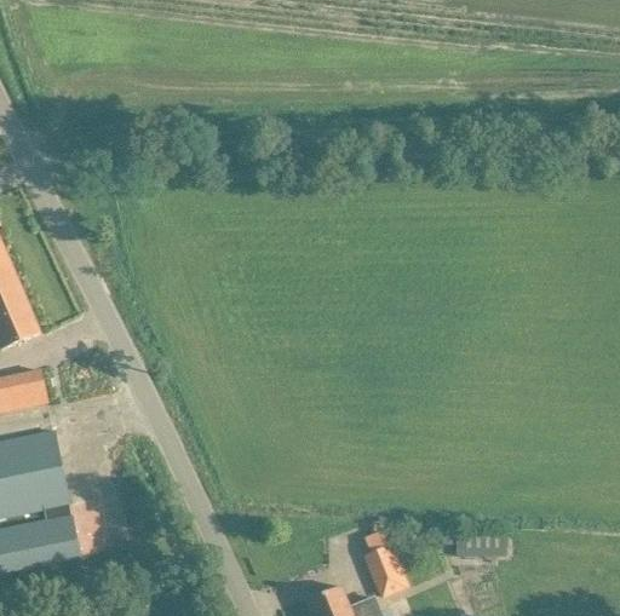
[(0,345),(1,349),(41,332),(5,245),(0,246),(0,345)]
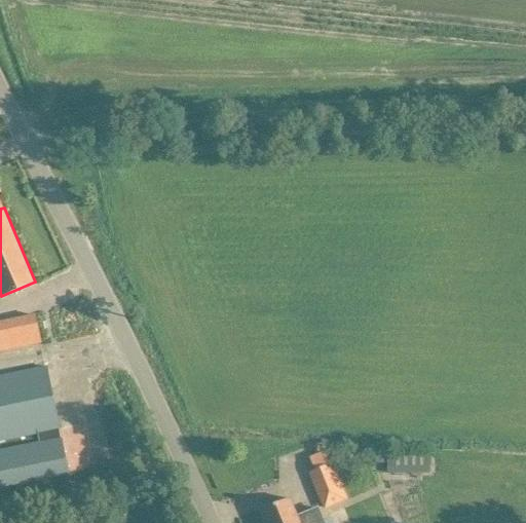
[(17,316),(0,321),(0,348),(23,344),(17,316)]
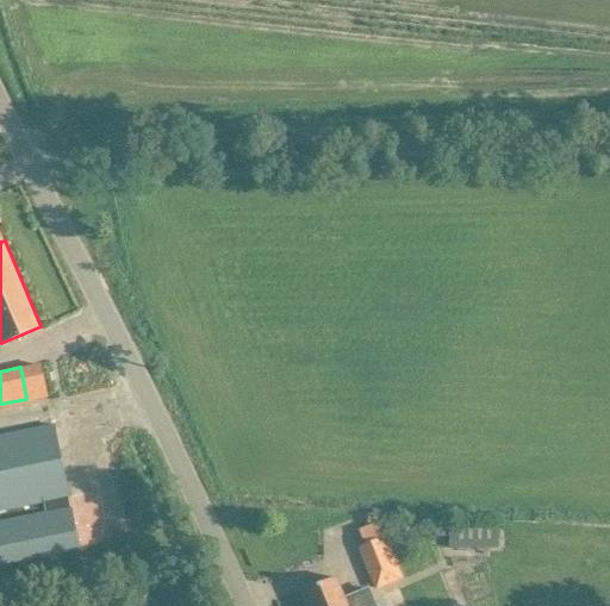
[(30,428),(0,432),(0,507),(43,499),(45,511),(0,519),(0,562),(79,547),(54,423),(30,428)]
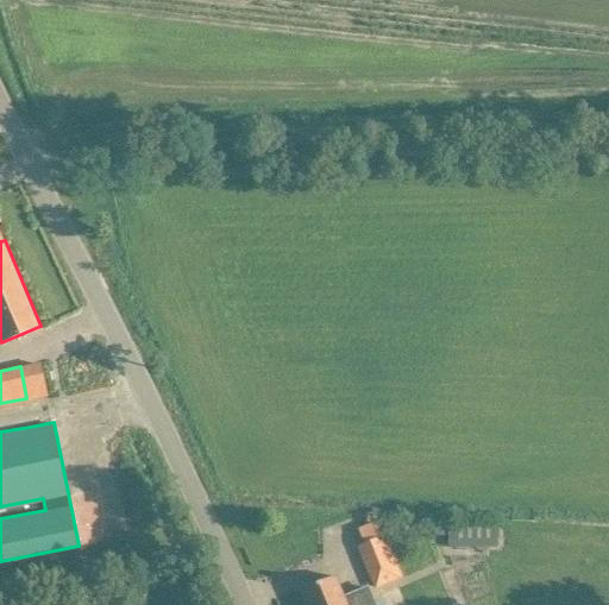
[(447,522),(449,552),(468,552),(468,546),(498,544),(498,527),(488,527),(488,522),(447,522)]
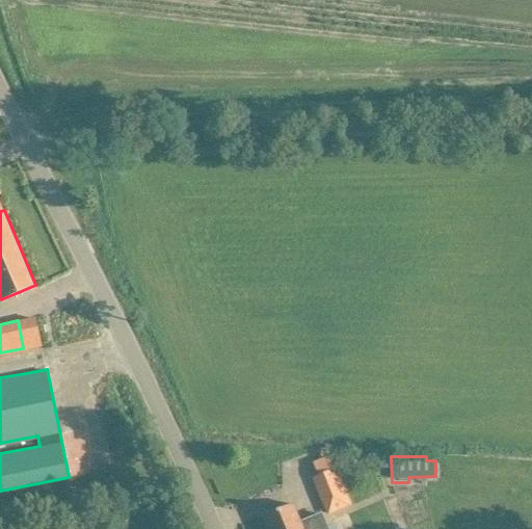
[(363,509),(344,463),(314,475),(334,522),(363,509)]
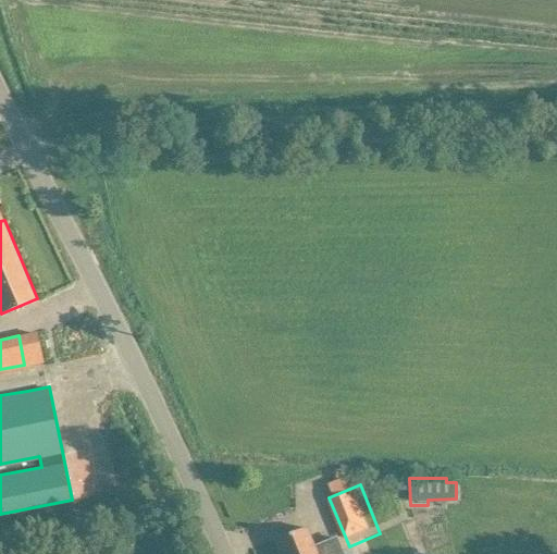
[(297,529),(276,538),(283,553),(334,553),(330,541),(316,546),(306,526),(297,529)]
